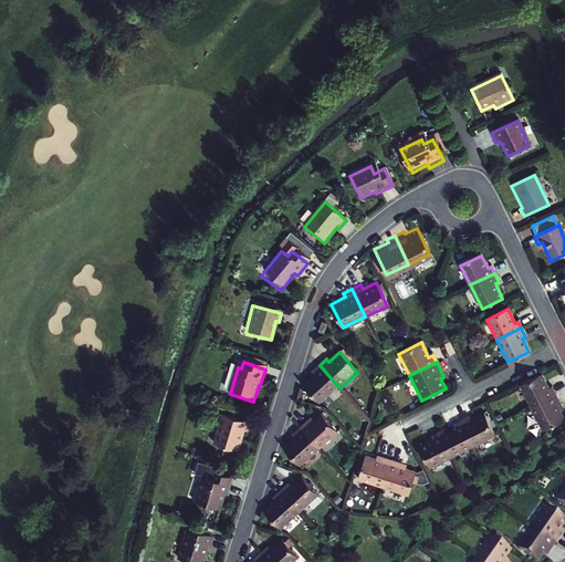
[(321,405),(339,388),(320,365),(312,371),(314,374),(303,385),(321,405)]
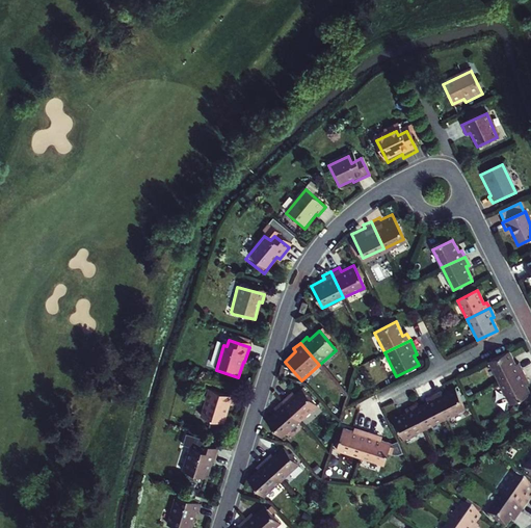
[(486,362),(497,383),(521,371),(516,363),(513,365),(508,354),(504,352),(486,362)]
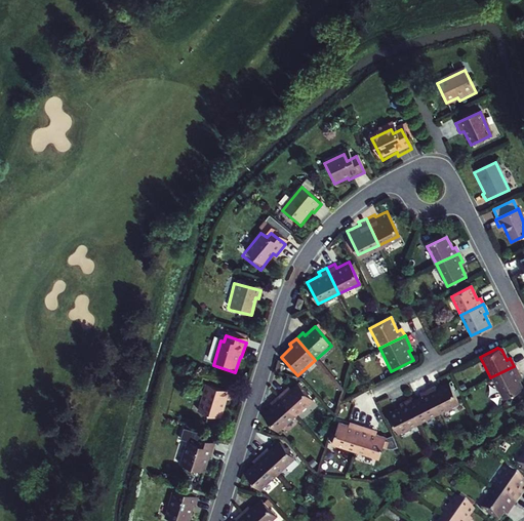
[(514,366),(490,377),(499,397),(520,387),(515,375),(518,374),(514,366)]
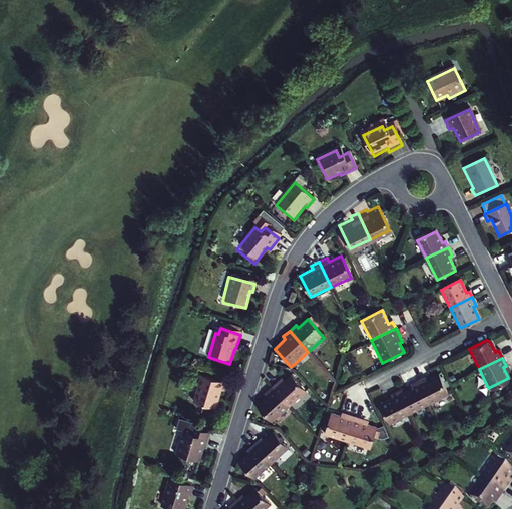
[(278,382),(272,388),(290,409),(308,393),(292,375),(280,385),(278,382)]
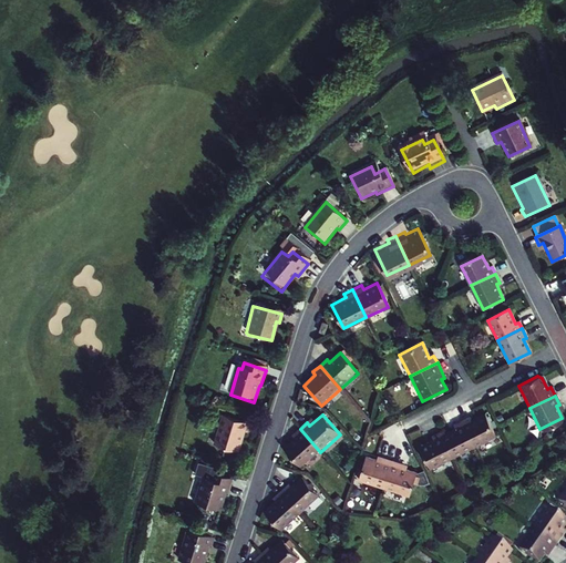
[(470,420),(462,423),(474,448),(496,437),(485,416),(471,423),(470,420)]
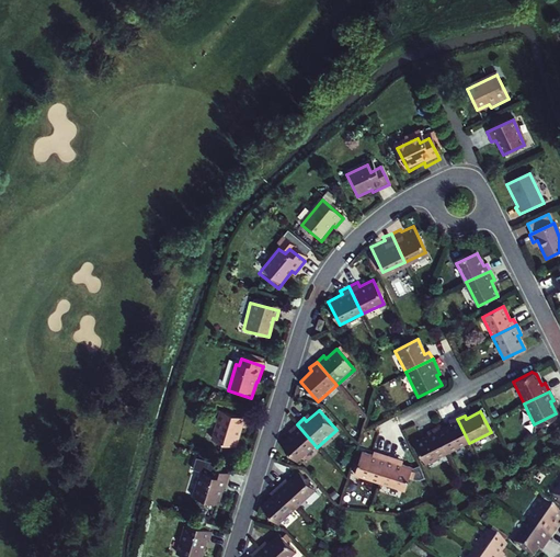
[(246,420),(221,412),(213,440),(235,446),(241,428),(242,428),(246,420)]
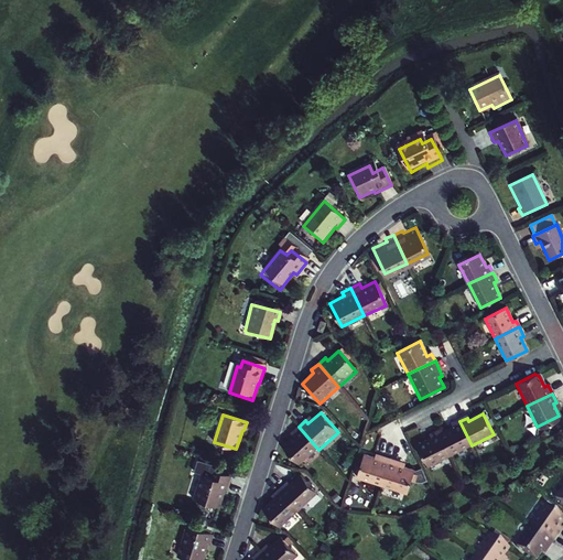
[(454,428),(440,435),(450,456),(472,445),(459,421),(452,426),(454,428)]
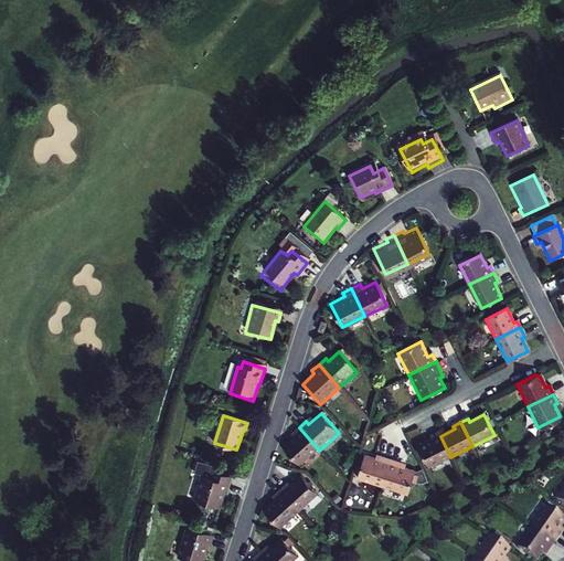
[(301,465),(319,451),(299,427),(293,433),(295,436),(285,446),(301,465)]
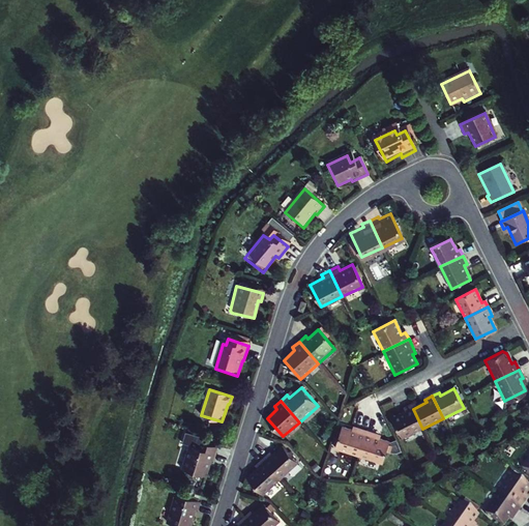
[(402,411),(403,414),(392,419),(402,438),(422,429),(413,409),(412,407),(402,411)]
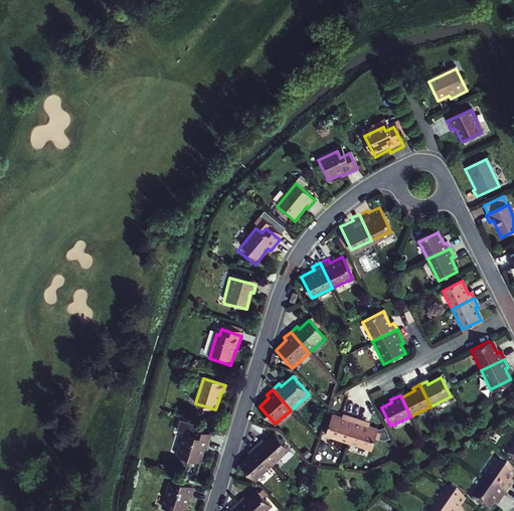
[(347,444),(355,419),(346,416),(345,419),(332,415),(325,436),(347,444)]
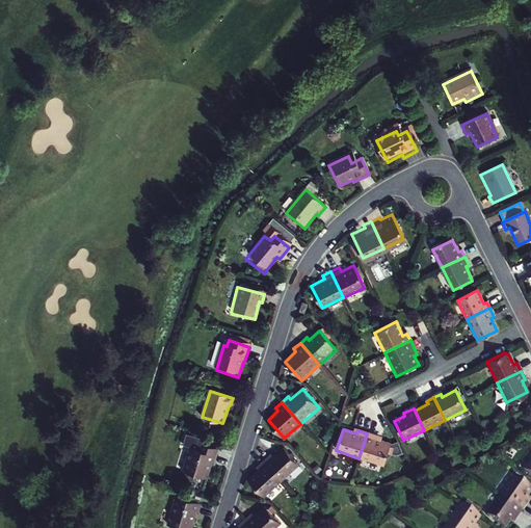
[(376,437),(367,433),(359,458),(382,466),(390,444),(375,440),(376,437)]
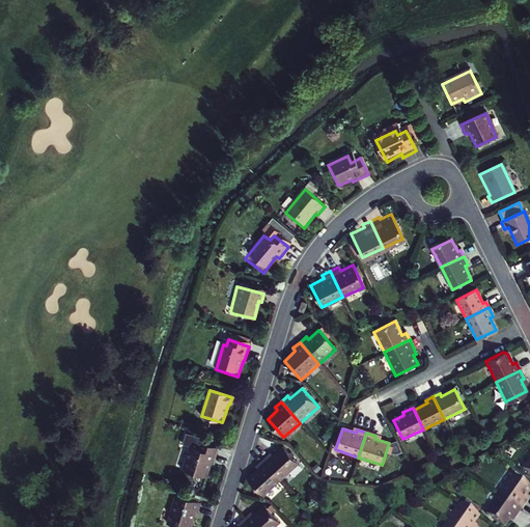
[(213,465),(217,451),(197,445),(195,452),(190,450),(183,474),(205,481),(211,465),(213,465)]
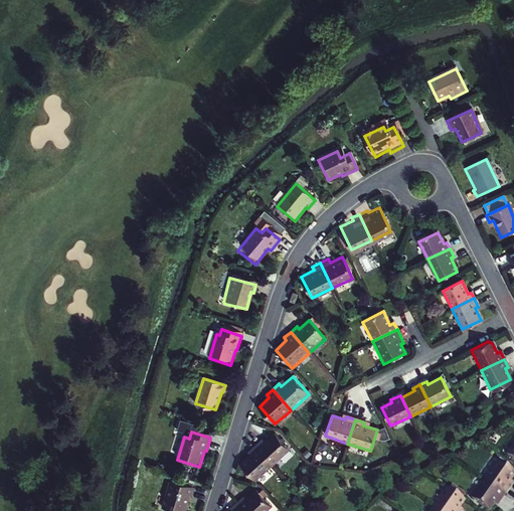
[(254,447),(274,468),(290,454),(273,435),(263,443),(261,441),(254,447)]
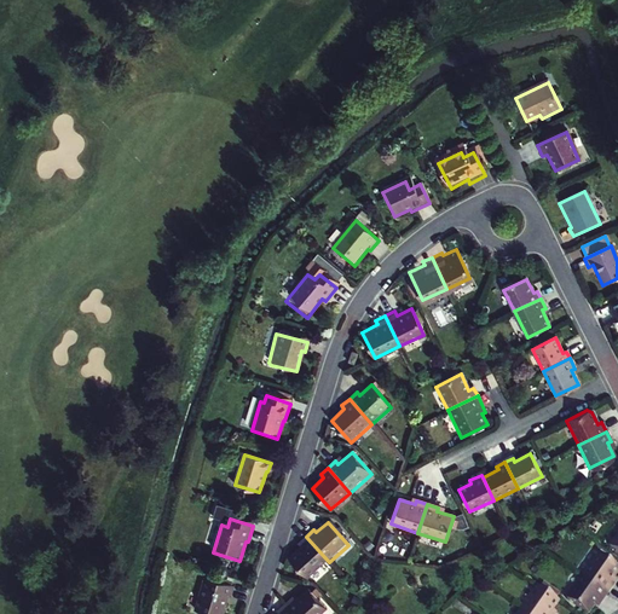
[(309,580),(329,562),(306,537),(299,543),(300,545),(287,556),(309,580)]
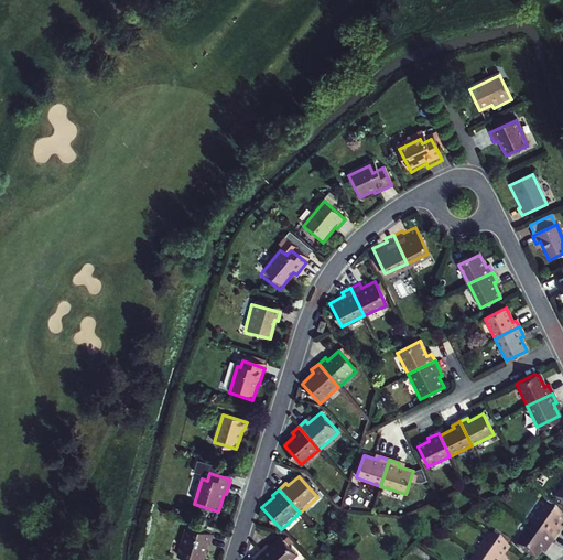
[(562,521),(545,509),(530,530),(553,546),(560,537),(556,535),(559,530),(562,525),(562,521)]
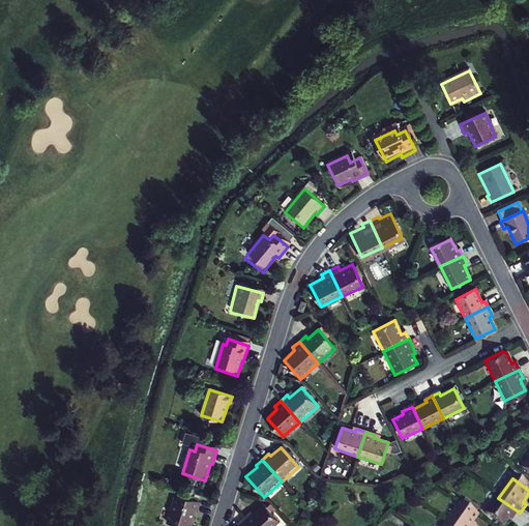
[(199,513),(201,503),(176,495),(169,523),(177,525),(189,525),(194,510),(199,513)]
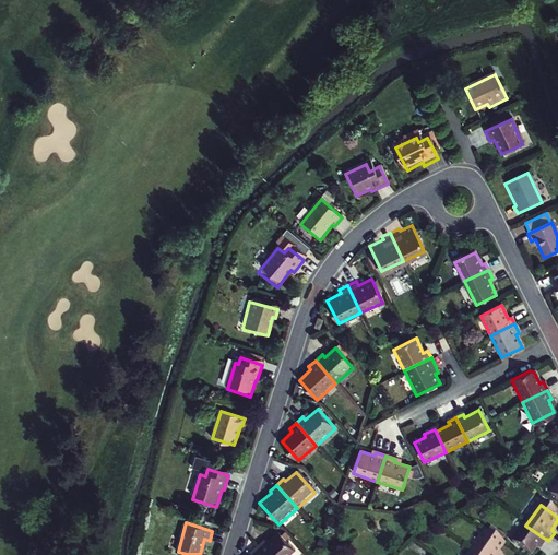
[(538,547),(543,550),(548,541),(525,526),(511,545),(523,554),(533,554),(536,551),(538,547)]
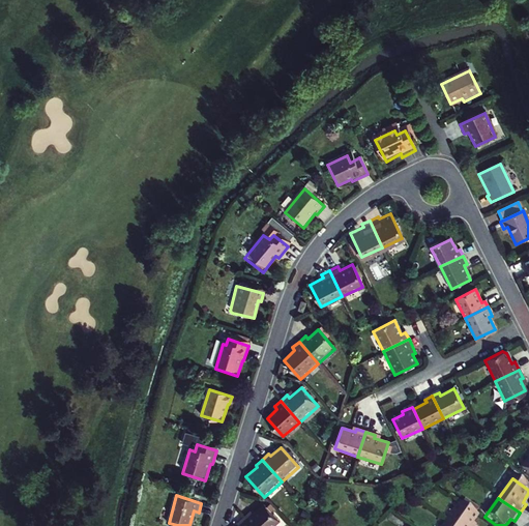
[(276,525),(281,522),(263,502),(255,510),(253,508),(243,516),(252,525),(276,525)]
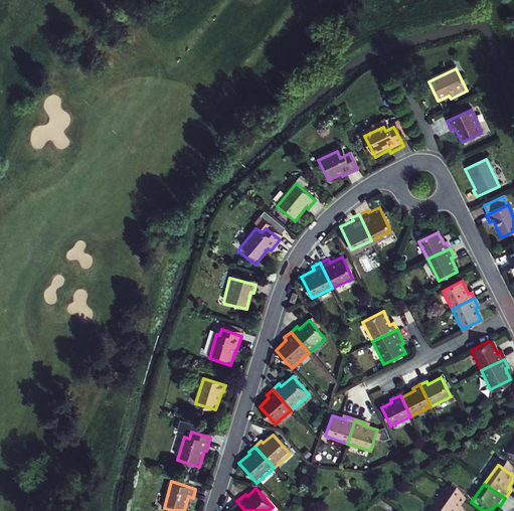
[(452,489),(449,493),(462,502),(465,498),(452,489)]
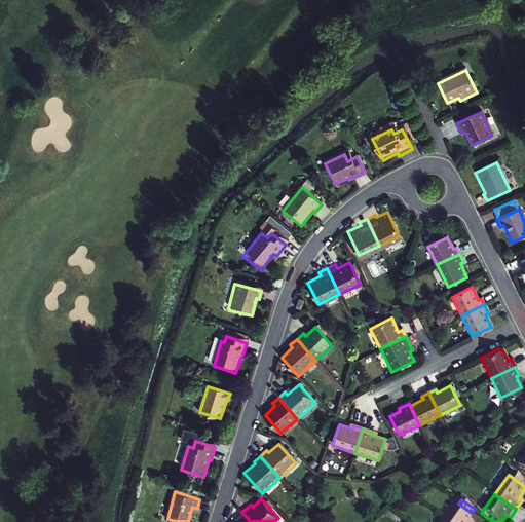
[(471,521),(475,515),(472,513),(458,504),(456,502),(443,521),(471,521)]
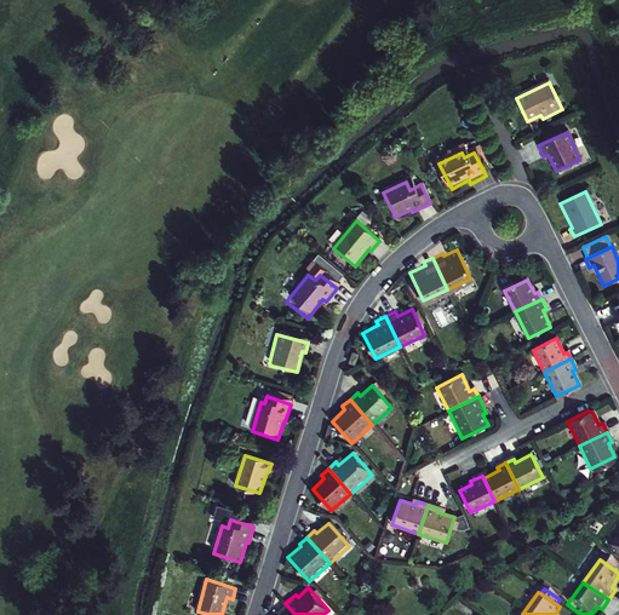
[(294,614),(285,603),(278,610),(280,613),(278,614),(294,614)]
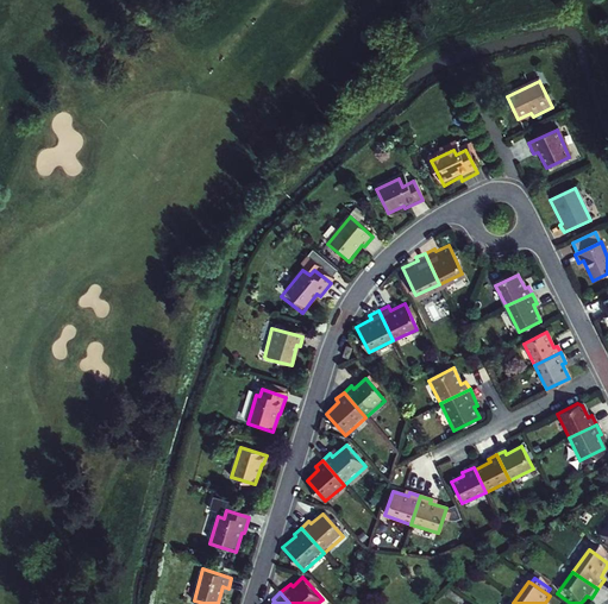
All buildings are outlined.
